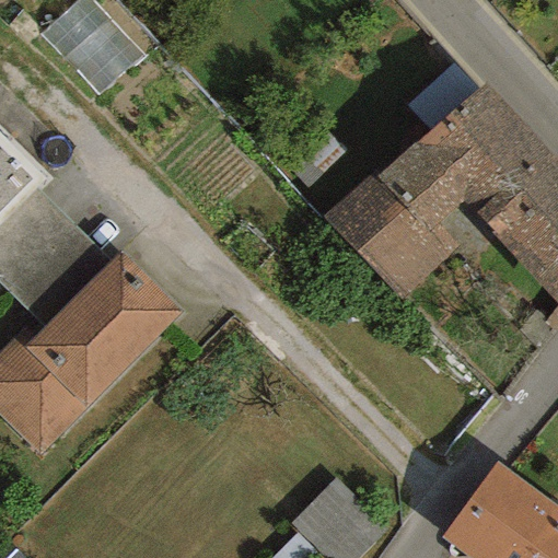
[(557,158),(487,80),(379,173),(374,169),(323,214),(400,298),(458,243),(439,220),(463,199),(557,302),(557,158)]
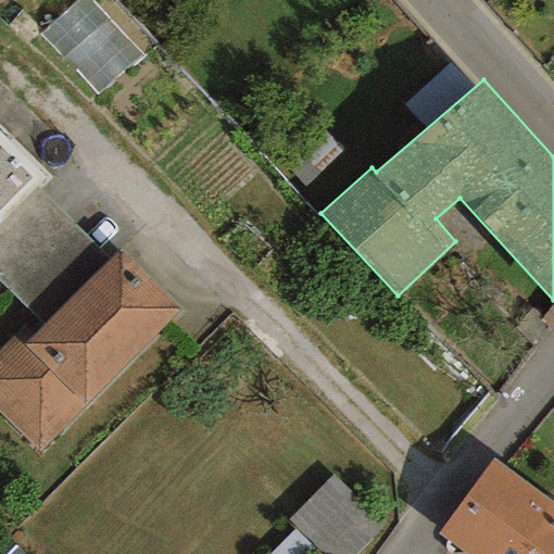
[(46,175),(0,129),(0,221),(37,184),(46,175)]
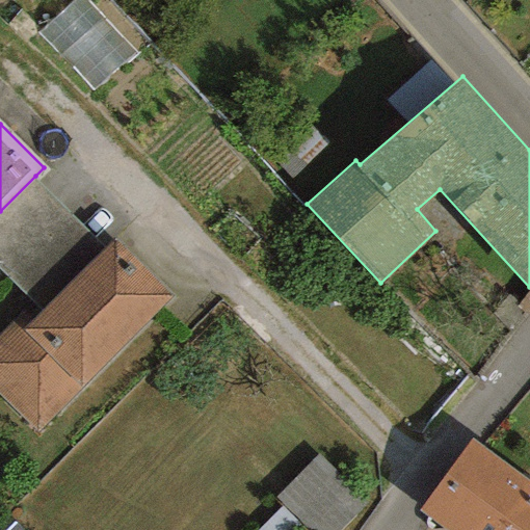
[(106,247),(35,176),(0,211),(0,268),(45,310),(106,247)]
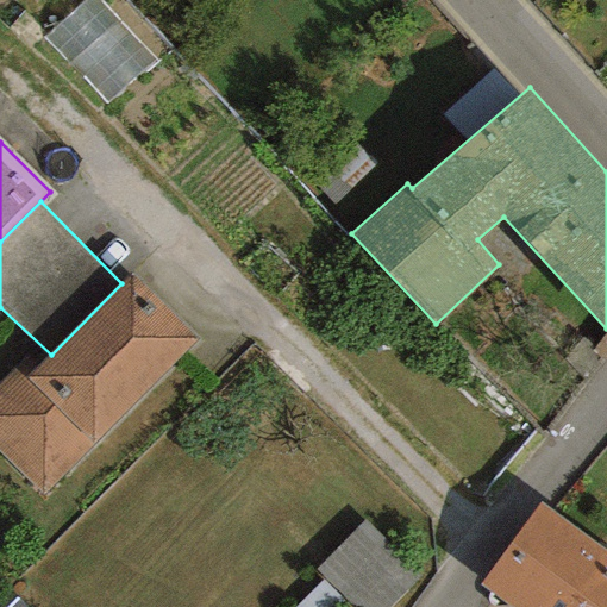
[(199,338),(132,273),(121,283),(51,355),(24,382),(13,370),(0,383),(0,449),(44,493),(199,338)]
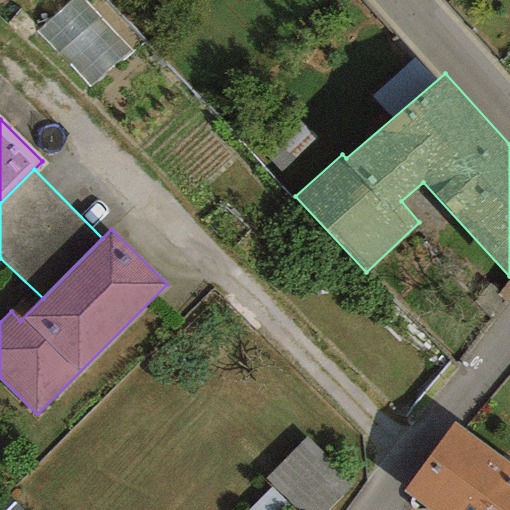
[(509,460),(455,420),(402,491),(427,509),(509,509),(509,460)]
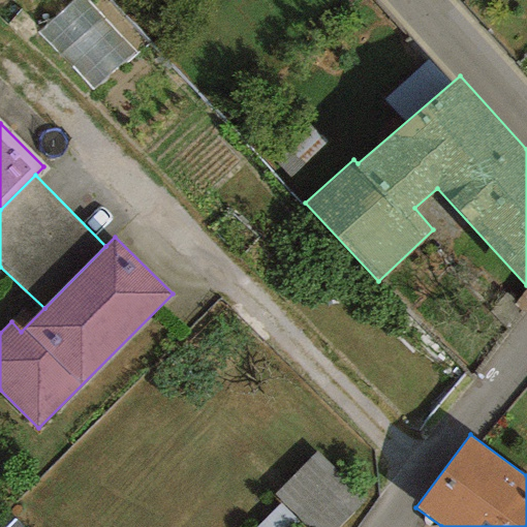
[(317,526),(332,526),(366,495),(321,448),(280,488),(317,526)]
